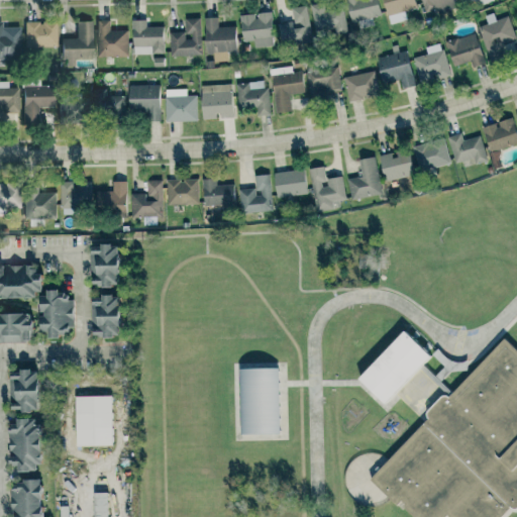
[(372,17),(382,15),(377,0),(347,0),(354,29),(374,24),(372,17)]
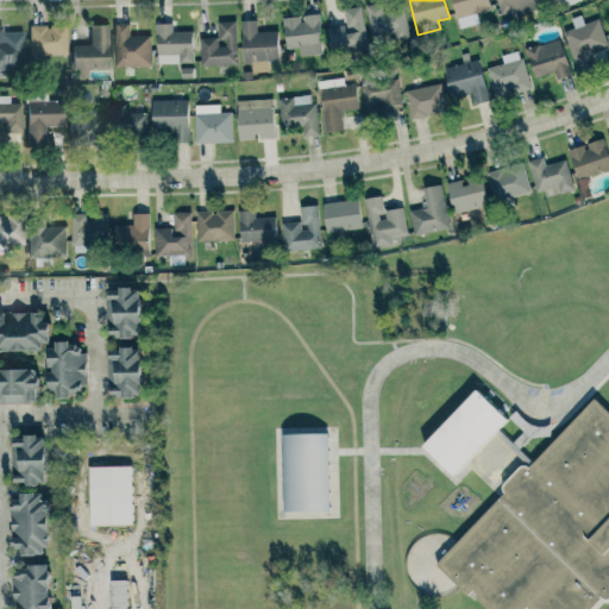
[(479,24),(477,13),(491,10),(489,0),(452,0),(458,27),(479,24)]
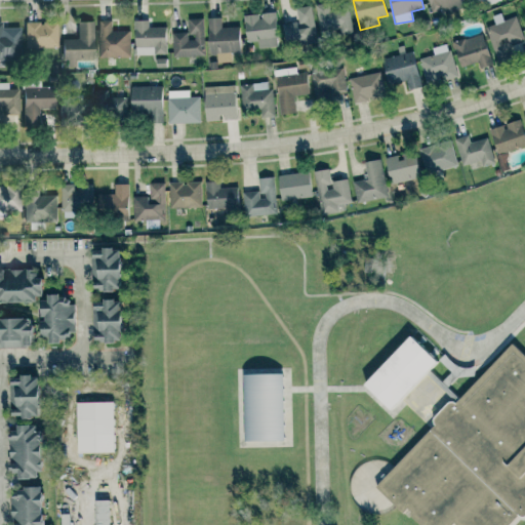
[(428,0),(433,15),(463,6),(460,0),(428,0)]
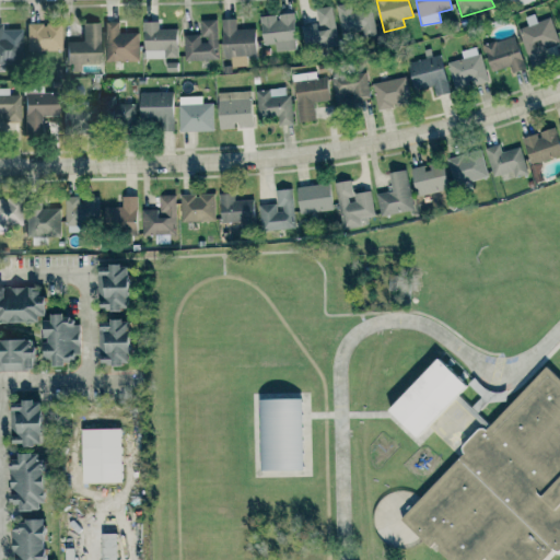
[(376,35),(371,1),(337,7),(341,35),(362,32),(363,37),(376,35)]
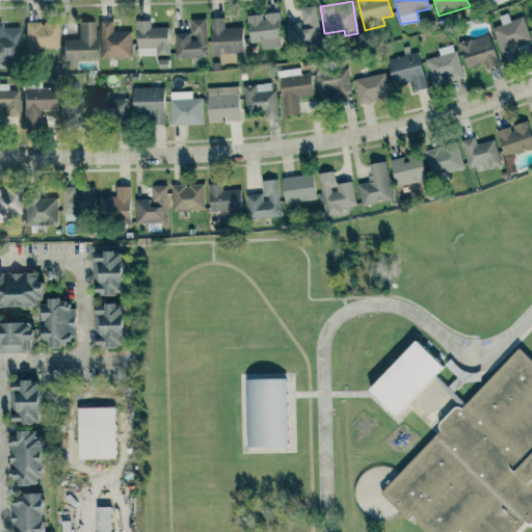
[(286,24),(289,47),(321,43),(317,10),(300,12),(301,22),(286,24)]
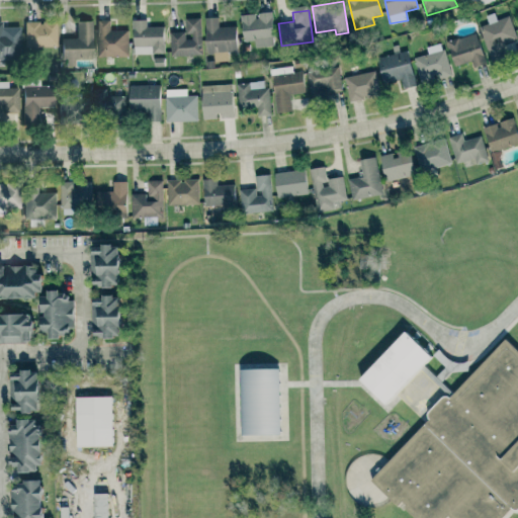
[(255,49),(275,46),(271,11),(256,13),(241,15),(244,41),(254,40),(255,49)]
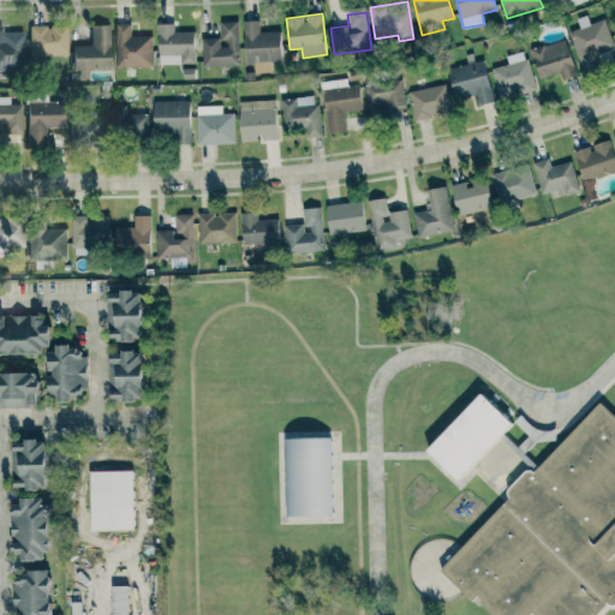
[(614,53),(603,19),(590,24),(586,16),(577,19),(580,29),(569,33),(581,71),(614,59),(614,53)]
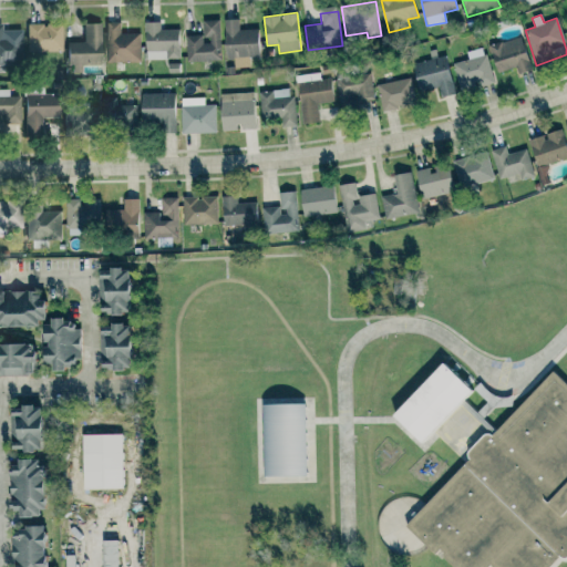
[(260,57),(259,29),(239,30),(239,19),(225,20),(227,60),(235,59),(235,68),(250,66),(250,57),(260,57)]
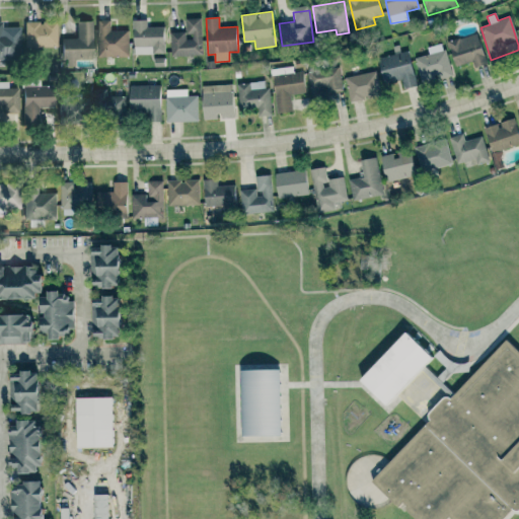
[(186,18),(186,31),(170,32),(171,56),(203,55),(202,18),(186,18)]
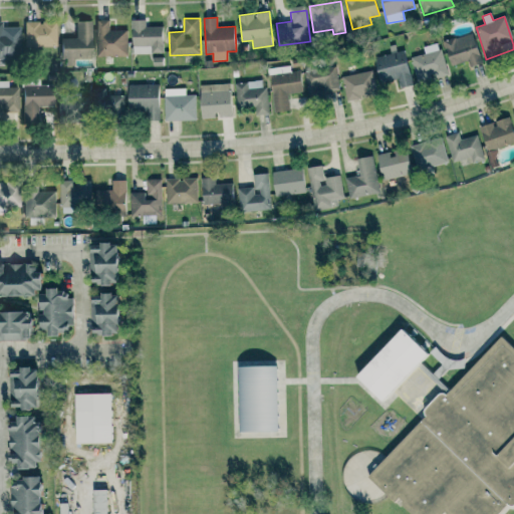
[(133,54),(164,53),(164,26),(146,26),(146,19),(132,20),(133,54)]
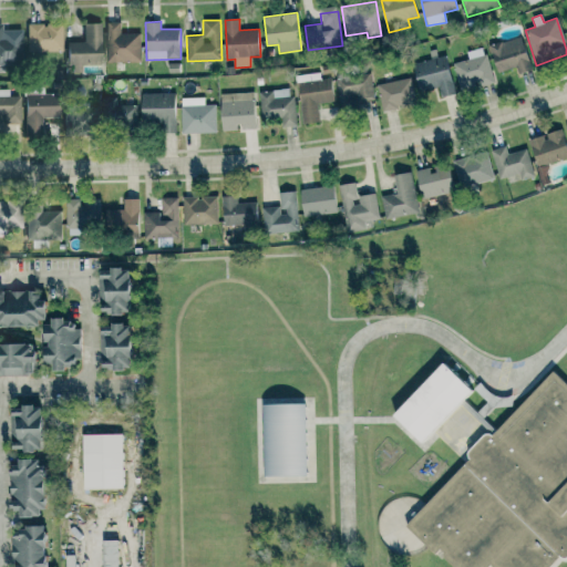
[(141,62),(141,33),(121,33),(121,22),(106,22),(106,63),(141,62)]
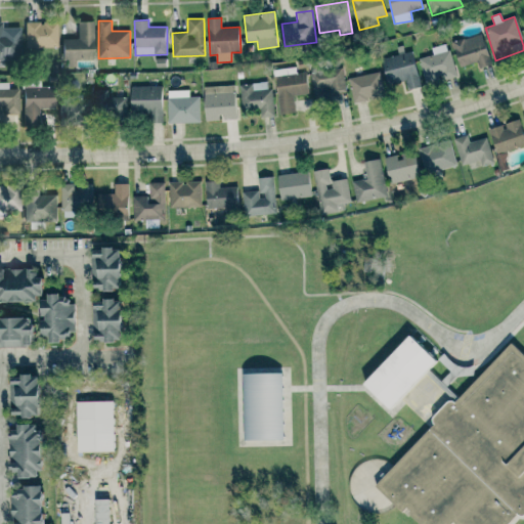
[(2,23),(0,22),(0,59),(22,58),(20,27),(2,28),(2,23)]
